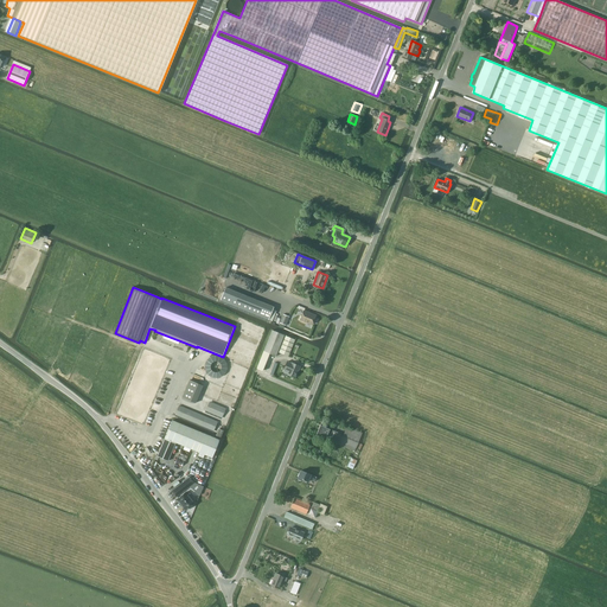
[(225,288),(221,300),(269,320),(274,307),(225,288)]
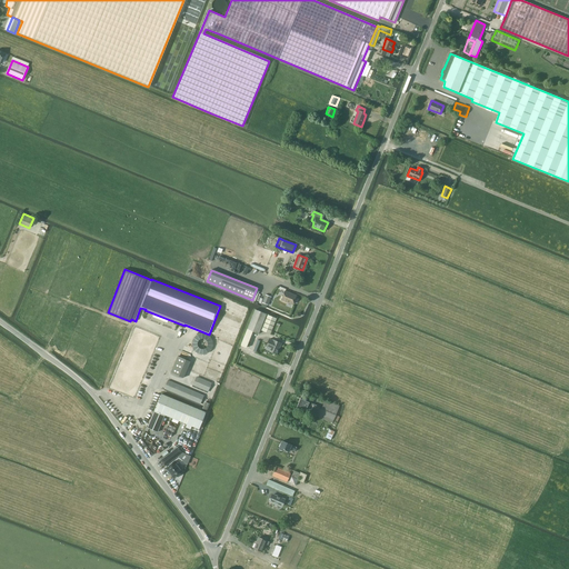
[(296,296),(285,291),(281,300),(292,305),(296,296)]
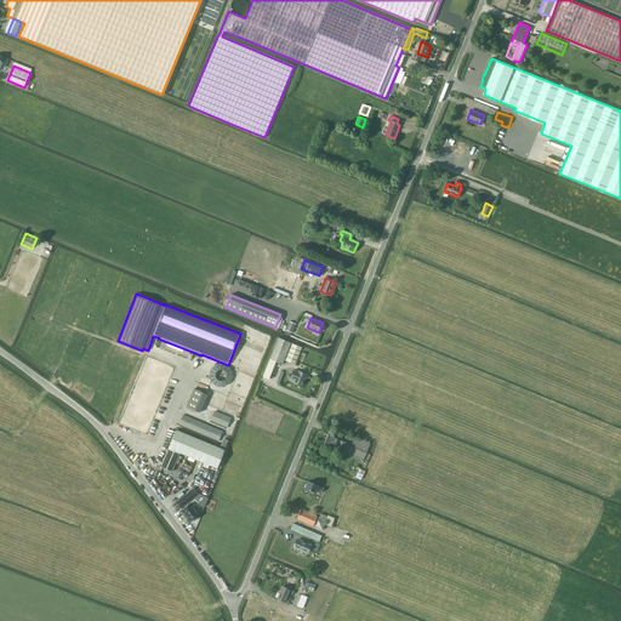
[(278,337),(269,359),(269,358),(262,376),(268,379),(275,360),(281,364),(290,342),(278,337)]
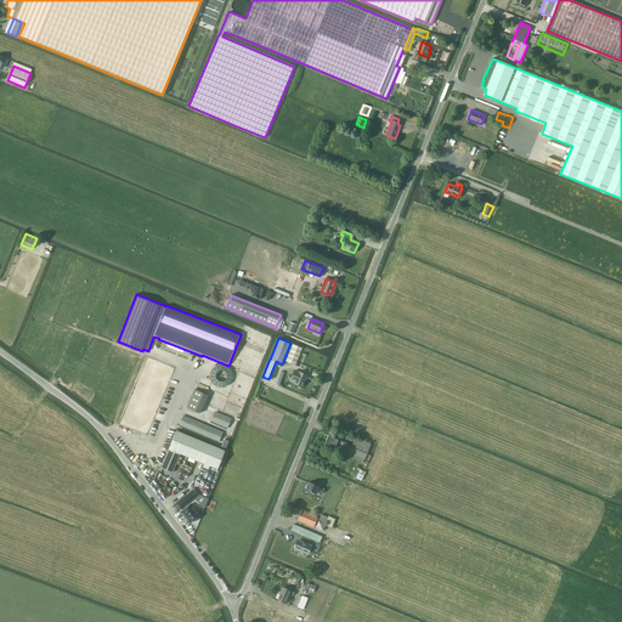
[(295,365),(303,348),(293,344),(286,361),(295,365)]
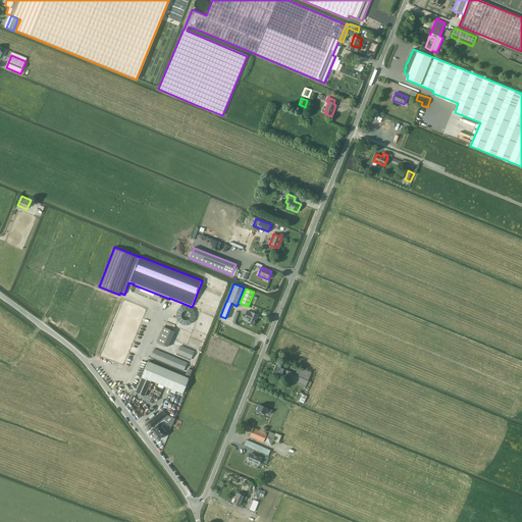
[(245,317),(248,319),(247,321),(254,324),(256,317),(257,318),(258,315),(251,311),(250,312),(247,311),(245,317)]
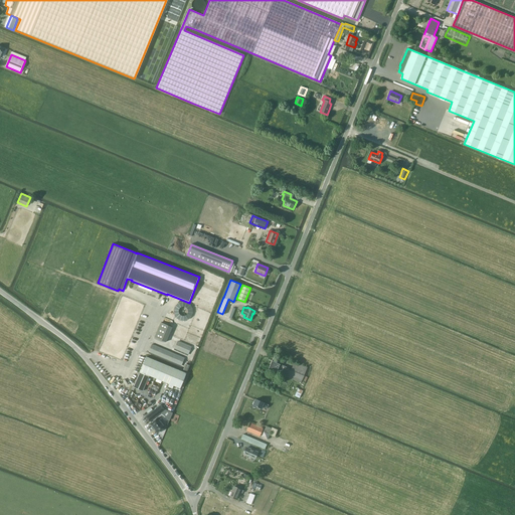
[(175,321),(174,324),(173,323),(167,337),(176,341),(181,327),(182,324),(175,321)]
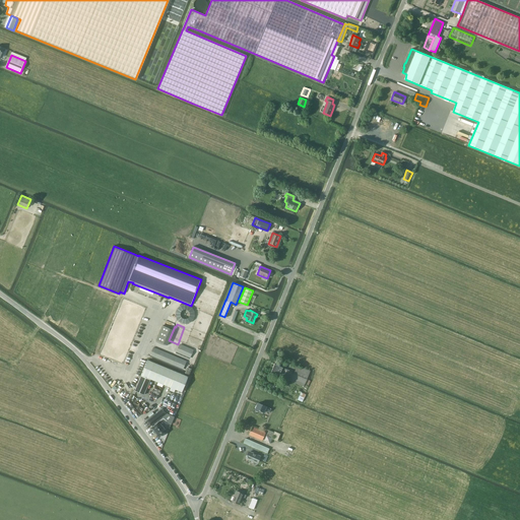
[(161,325),(155,340),(167,344),(173,329),(161,325)]
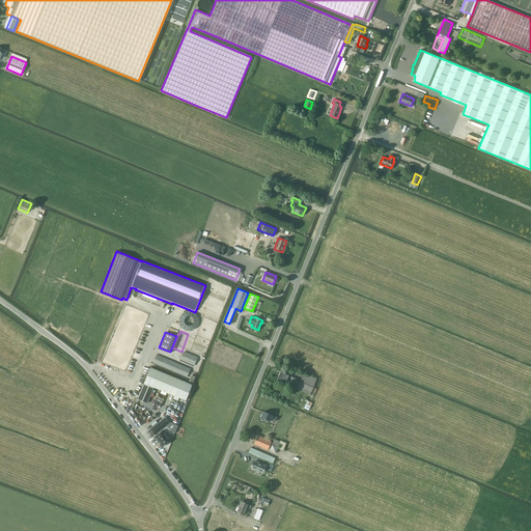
[(183,352),(179,359),(194,365),(197,358),(183,352)]
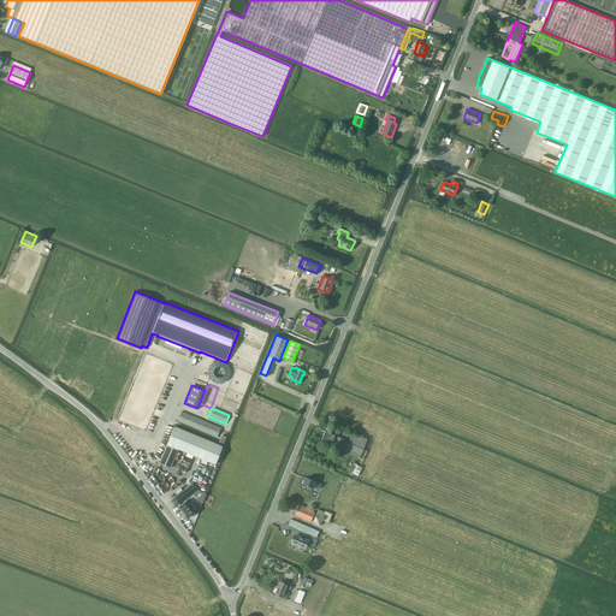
[(218,437),(221,427),(181,410),(177,420),(218,437)]
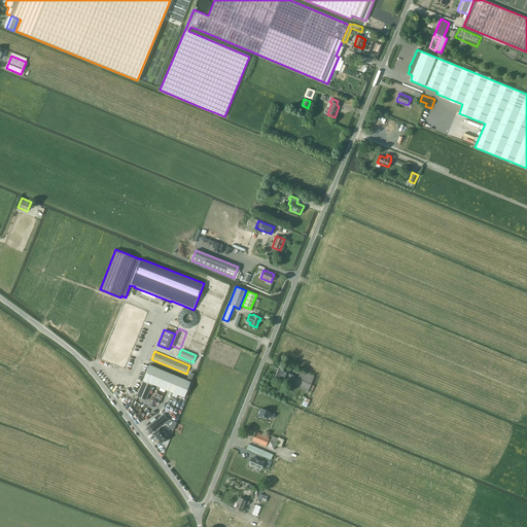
[(187,390),(184,388),(187,381),(149,364),(143,380),(181,396),(182,394),(185,395),(187,390)]
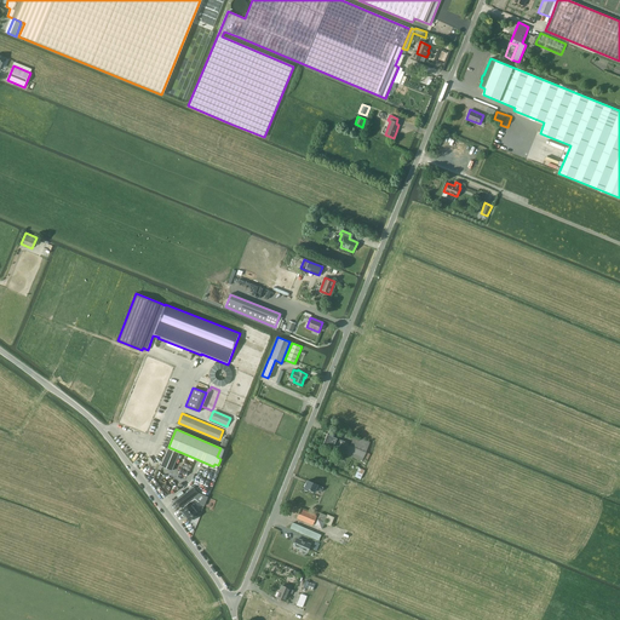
[(327,434),(323,443),(327,446),(325,448),(331,452),(332,448),(360,460),(357,466),(356,466),(355,469),(357,470),(359,468),(361,464),(365,466),(366,461),(367,463),(371,454),(365,452),(366,447),(372,449),(374,443),(354,435),(349,445),(346,443),(348,443),(327,434)]
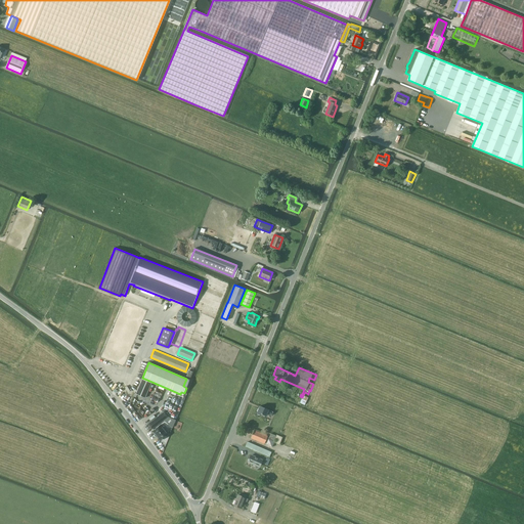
[(145,398),(151,383),(141,379),(135,394),(145,398)]
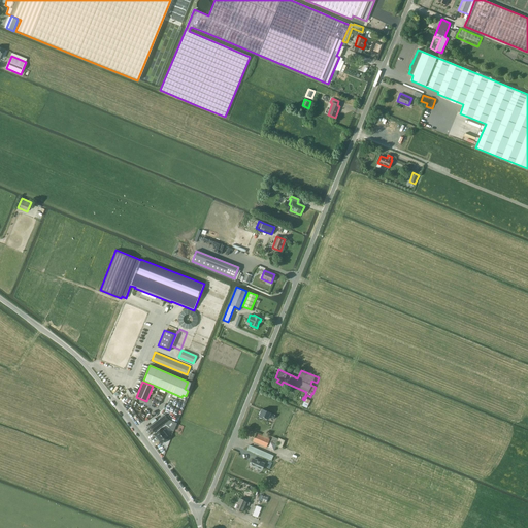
[(272,418),(273,415),(261,408),(258,416),(261,418),(262,416),(266,418),(267,416),(272,418)]
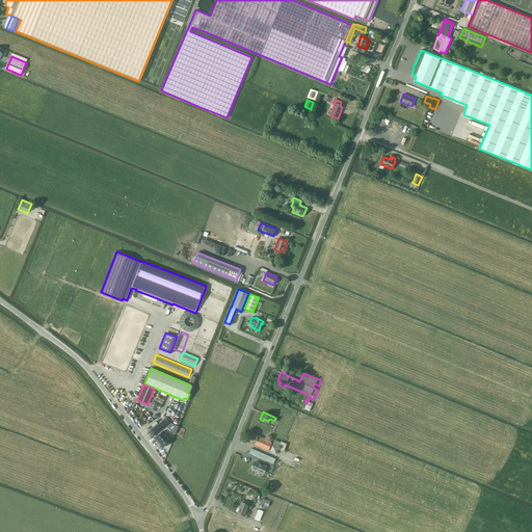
[(155,435),(170,423),(166,418),(151,430),(155,435)]
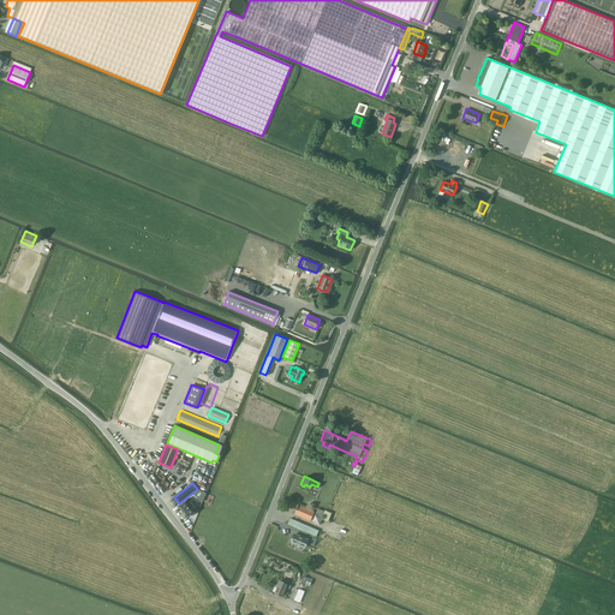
[(187,517),(197,511),(189,499),(179,506),(187,517)]
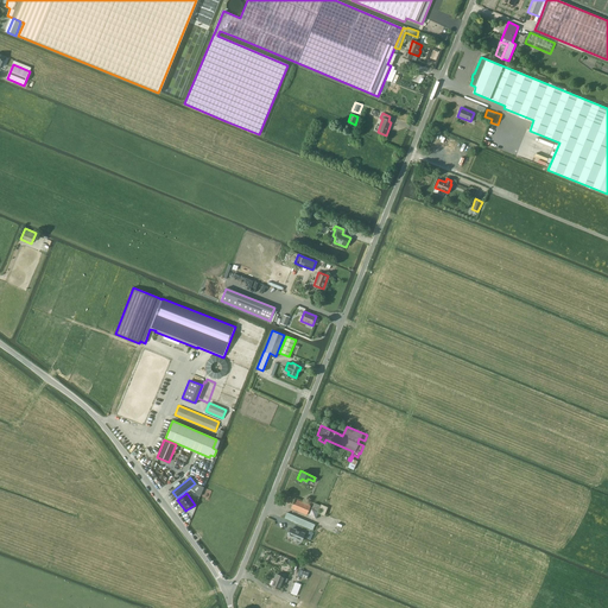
[(306,515),(311,506),(295,500),(291,508),(306,515)]
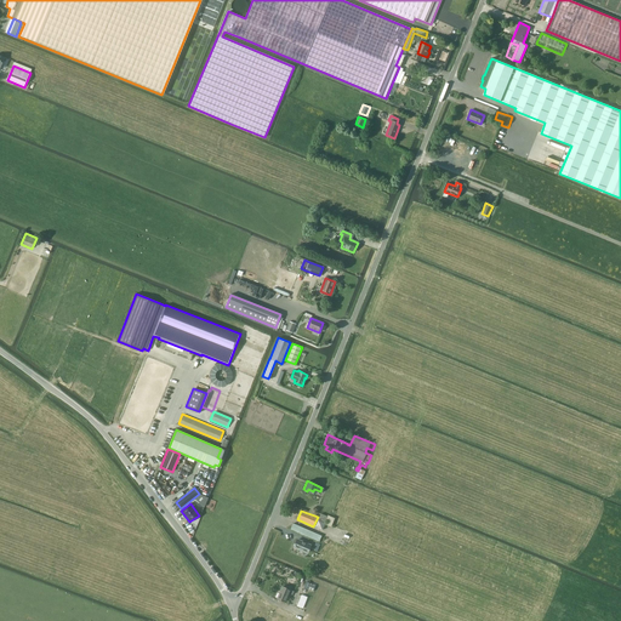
[(325,523),(328,517),(322,514),(318,520),(319,520),(315,528),(323,530),(325,524),(325,523)]
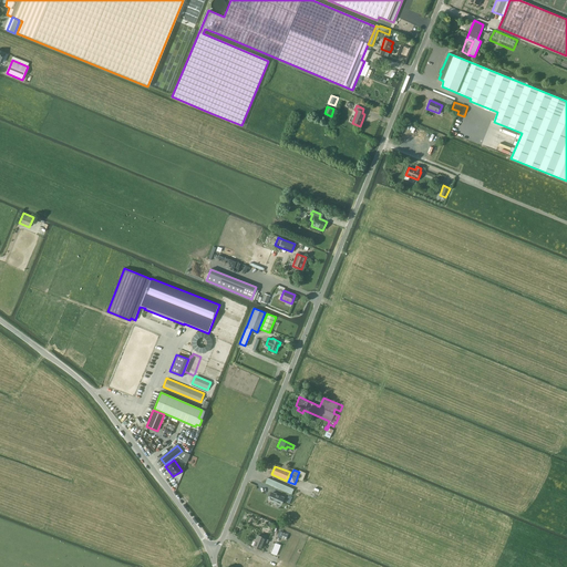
[(292,495),(291,494),(294,490),(268,477),(266,483),(289,493),(286,502),(290,503),(292,497),(291,496),(292,495)]
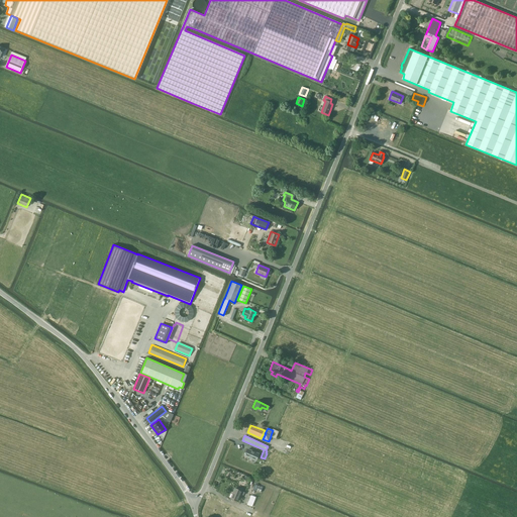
[(260,454),(248,449),(246,454),(257,459),(260,454)]
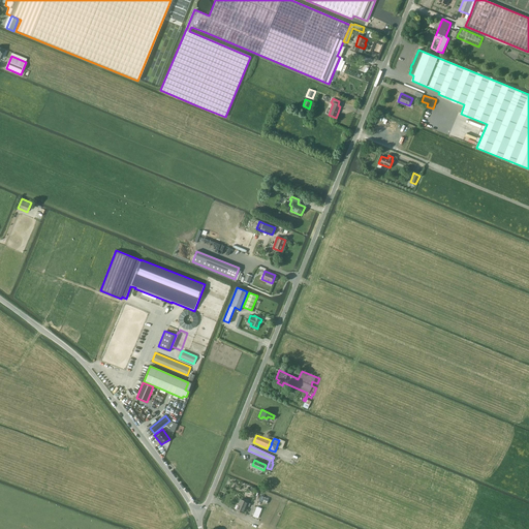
[(250,503),(248,503),(248,502),(242,499),(238,509),(244,512),(247,505),(249,506),(250,503)]
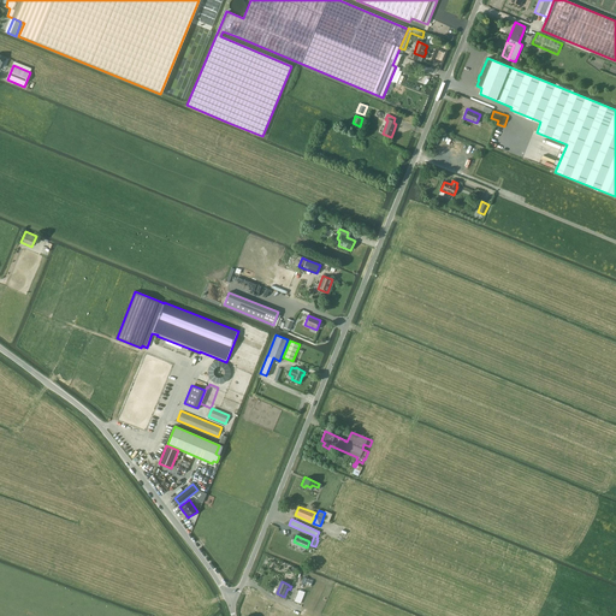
[(326,582),(323,596),(345,604),(349,591),(326,582)]
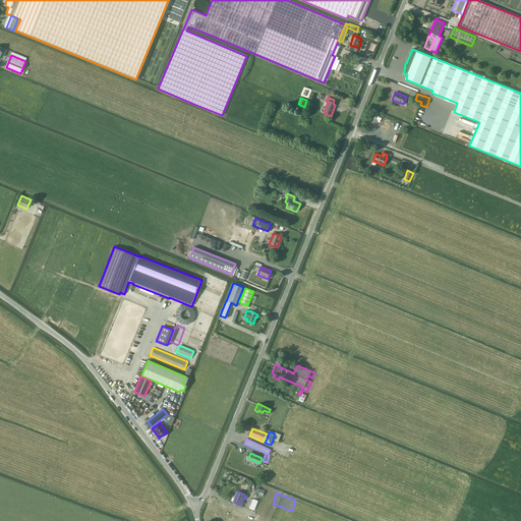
[(254,509),(258,501),(253,498),(249,507),(254,509)]
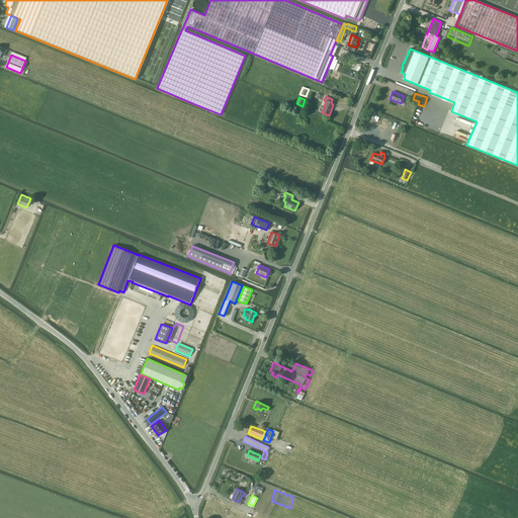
[(269,502),(266,512),(280,517),(285,517),(288,509),(269,502)]
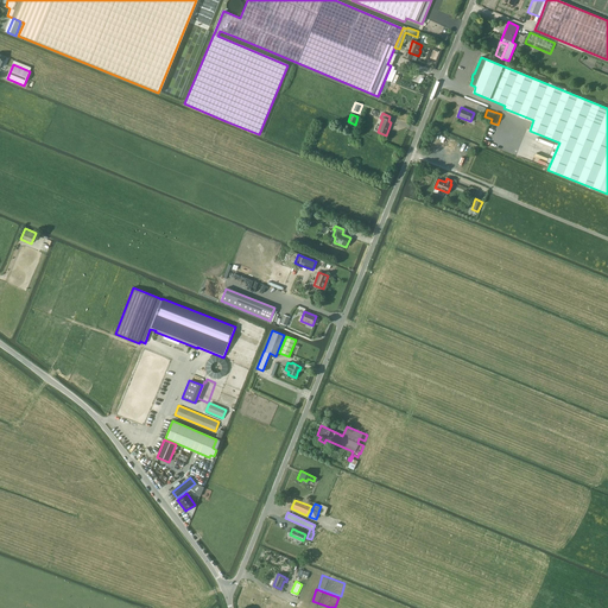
[(293,607),(265,597),(260,607),(293,607)]
